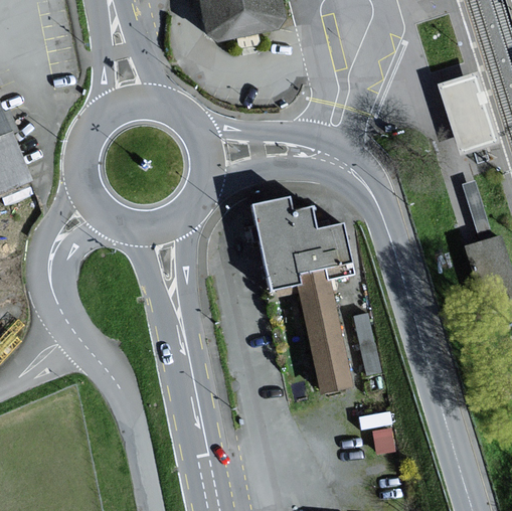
[(210,0),(218,30),(287,14),(283,0),(210,0)]
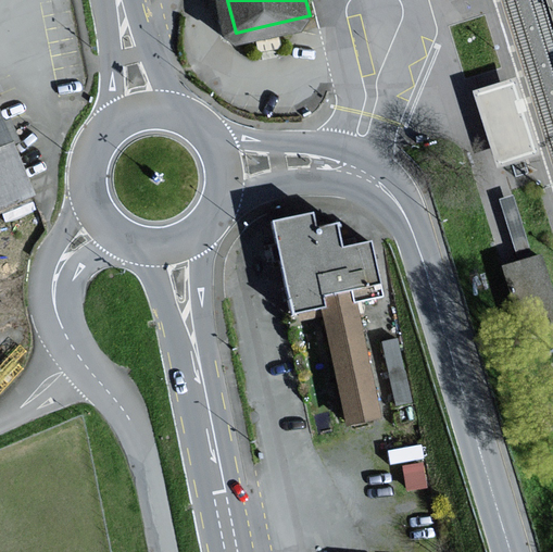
[(476,88),(500,165),(543,151),(519,75),(476,88)]
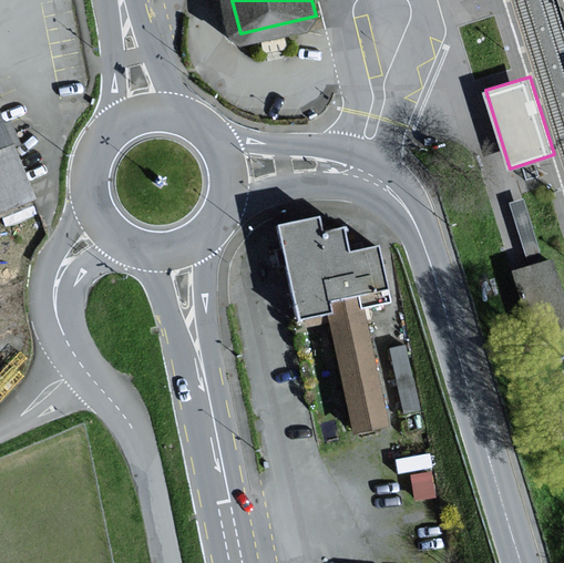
[(0,99),(0,205),(38,191),(0,99)]
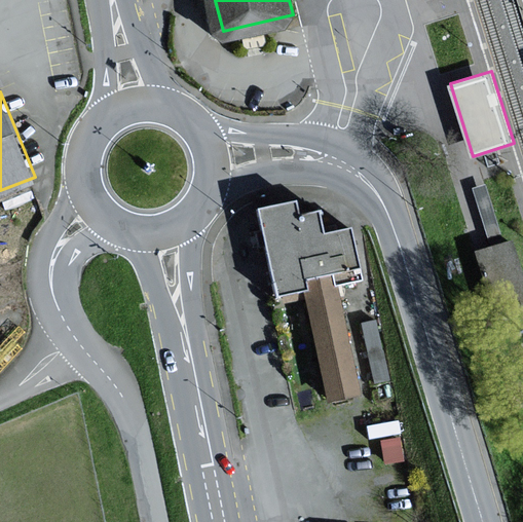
[(293,199),(255,208),(274,297),(303,290),(327,400),(361,393),(337,284),(361,278),(349,226),(321,232),(315,211),(297,215),(293,199)]
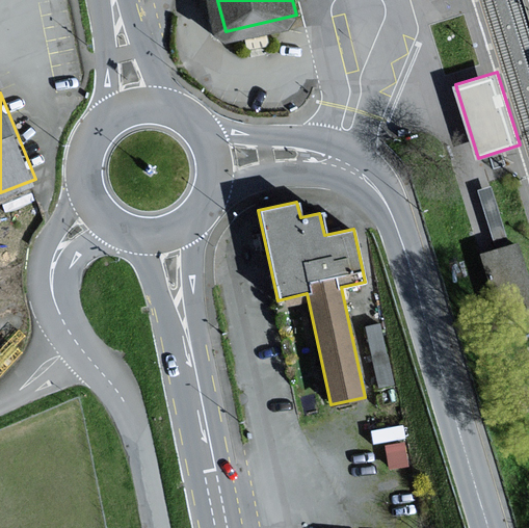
[(528,266),(521,241),(485,253),(506,318),(528,311),(528,266)]
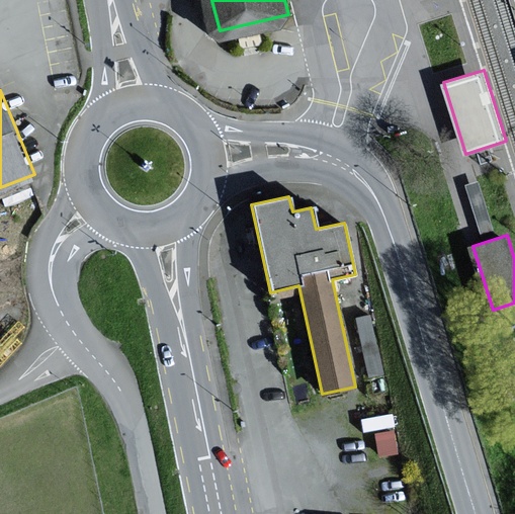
[(369,306),(354,310),(368,371),(384,367),(369,306)]
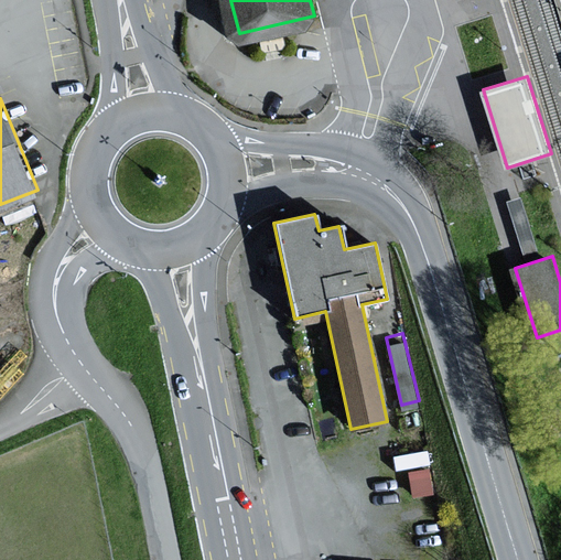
[(427,459),(407,463),(413,493),(433,488),(427,459)]
